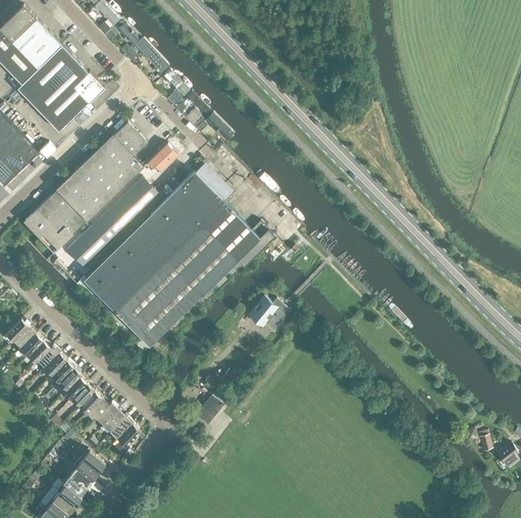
[(93,9),(107,23),(112,18),(98,4),(93,9)]
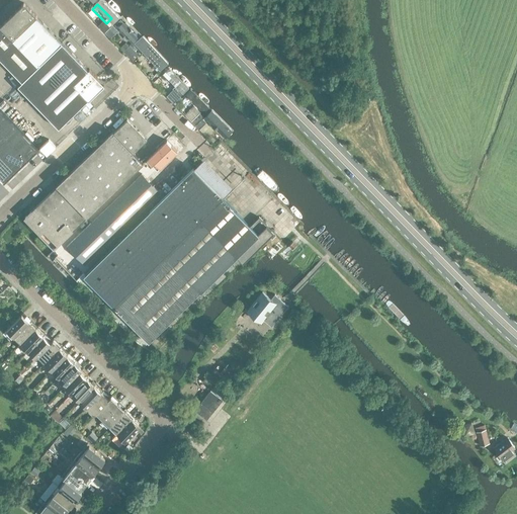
[(21,85),(37,70),(24,57),(12,44),(36,20),(23,7),(0,28),(0,63),(14,77),(21,85)]
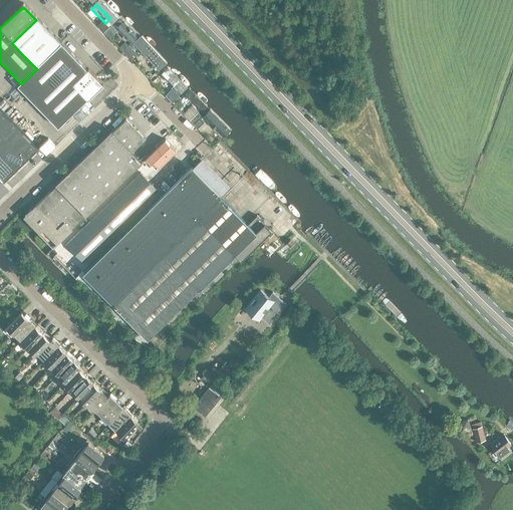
[(48,33),(36,20),(12,43),(24,56),(48,33)]
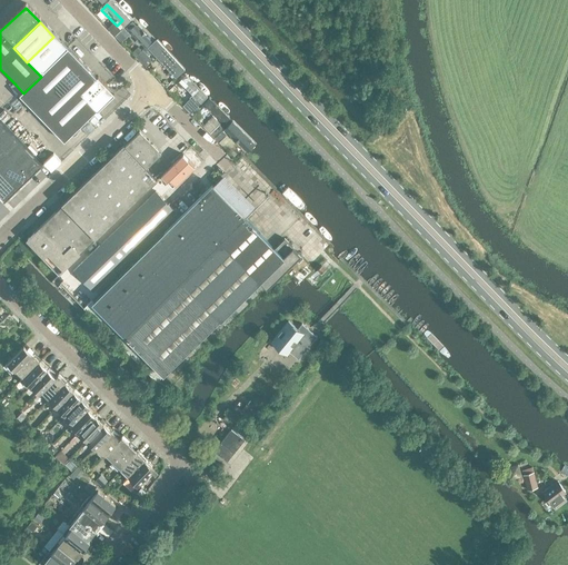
[(116,36),(117,37),(121,32),(120,31),(120,30),(117,27),(115,25),(109,30),(115,36),(116,36)]
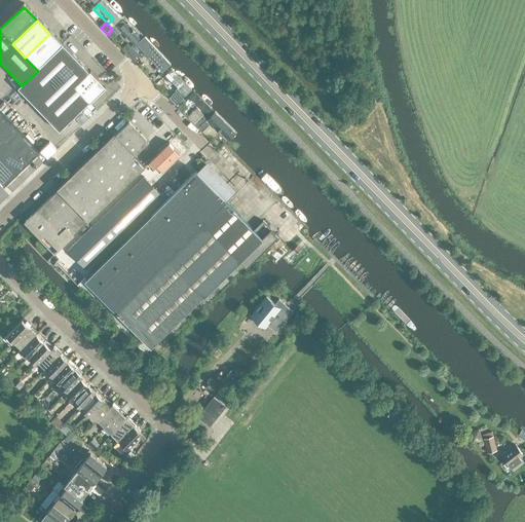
[(114,29),(128,42),(134,37),(119,23),(114,29)]
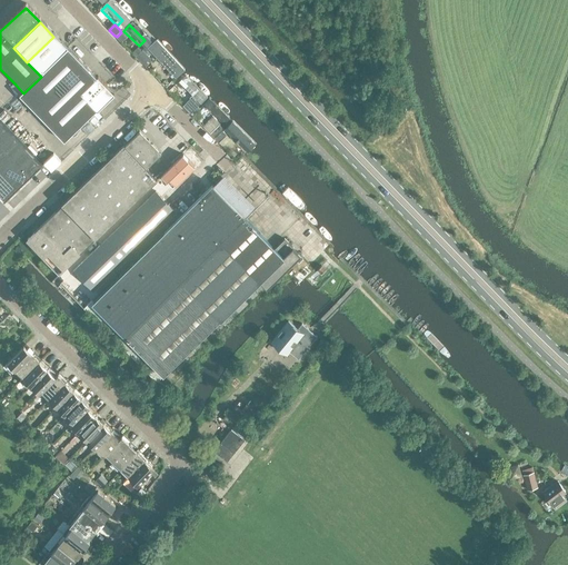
[(27,62),(41,77),(68,51),(53,37),(27,62)]
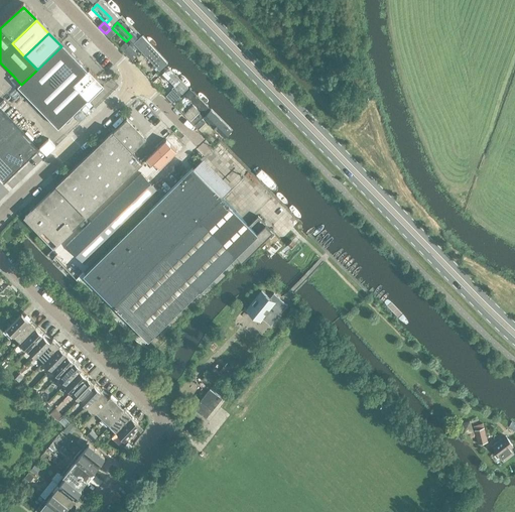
[(132,47),(146,61),(151,56),(137,42),(132,47)]
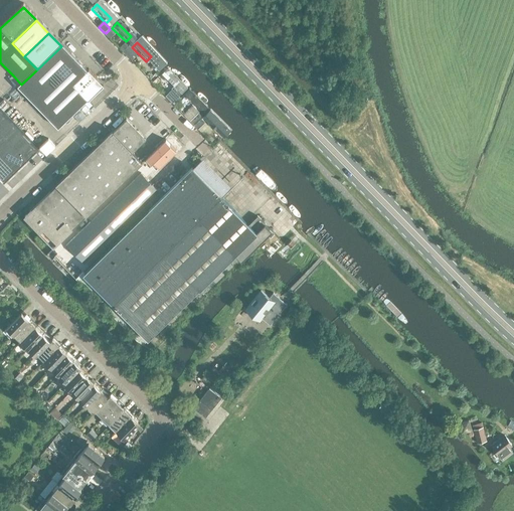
[(37,69),(21,84),(17,89),(57,131),(87,103),(88,104),(104,89),(88,72),(88,73),(61,46),(37,69)]
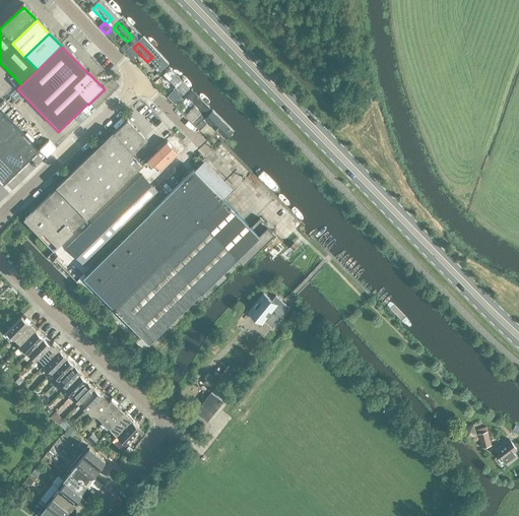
[(124,55),(123,55),(131,63),(137,57),(131,51),(133,49),(132,47),(128,50),(124,55)]
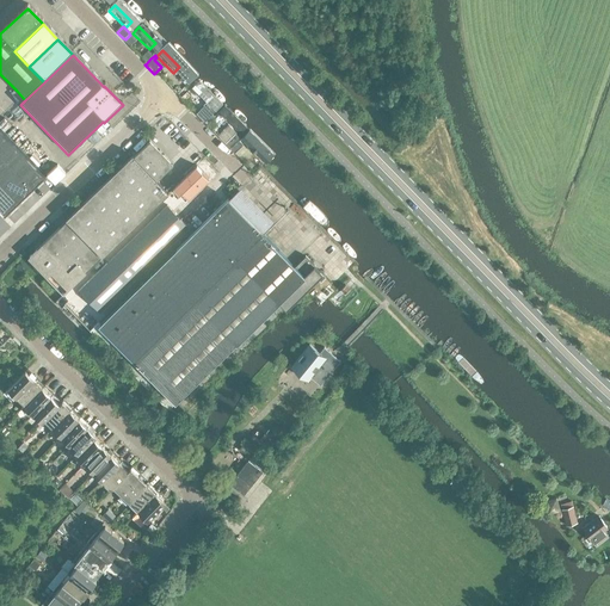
[(191,93),(208,110),(214,103),(197,87),(191,93)]
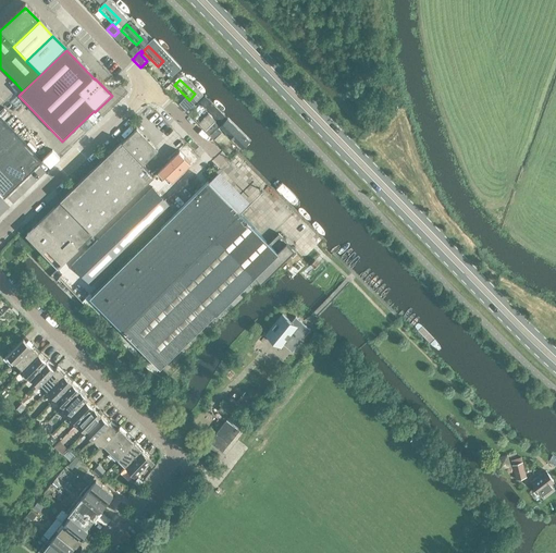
[(23,91),(15,83),(10,88),(17,96),(23,91)]
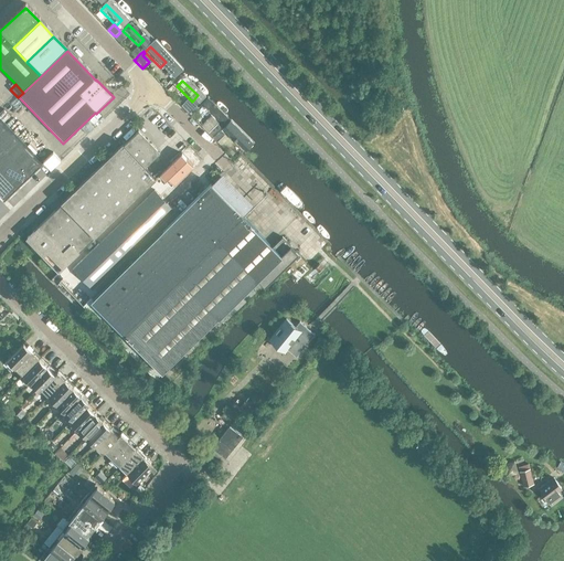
[(181,109),(191,119),(198,112),(189,102),(181,109)]
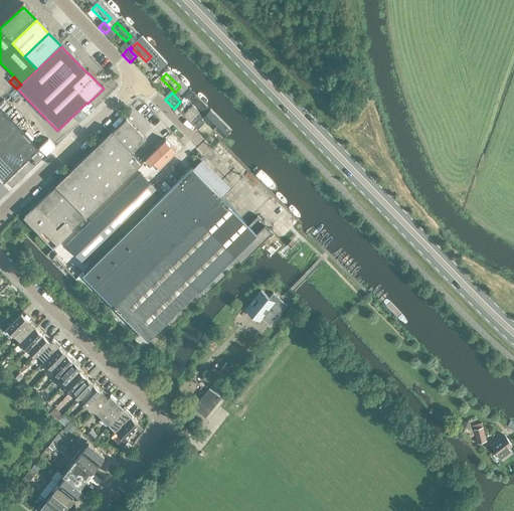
[(183,98),(197,112),(202,106),(188,93),(183,98)]
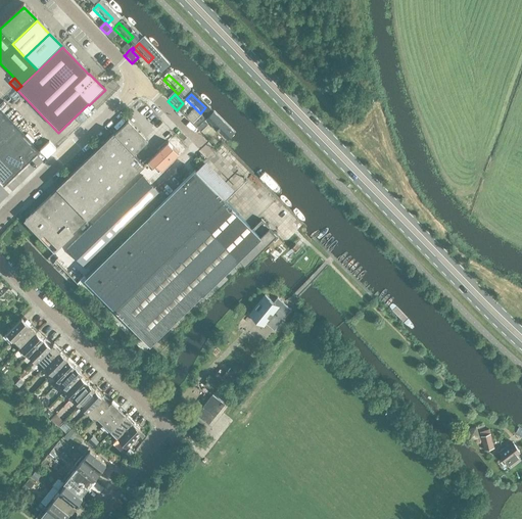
[(14,130),(2,118),(0,119),(0,142),(2,141),(14,130)]
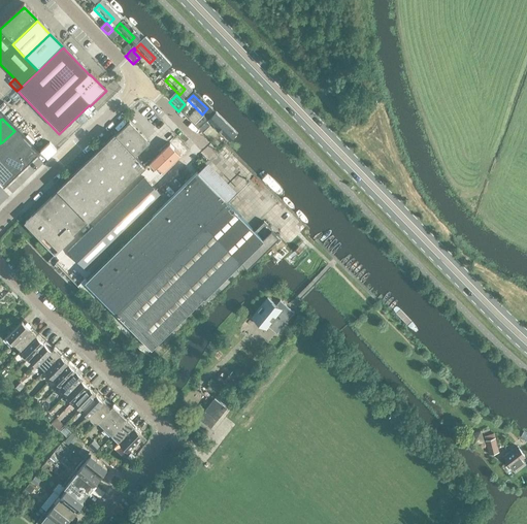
[(208,124),(223,138),(228,133),(213,119),(208,124)]
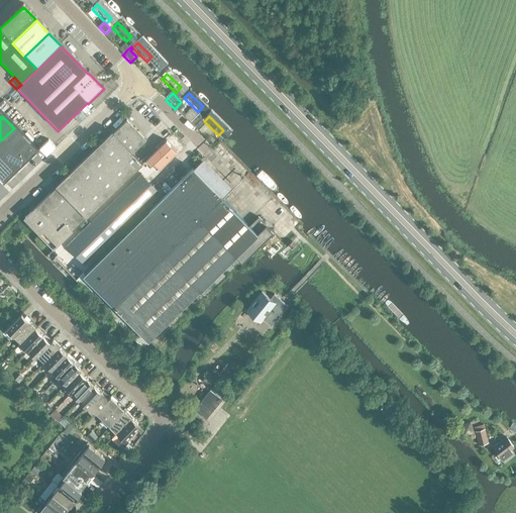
[(198,117),(191,124),(195,129),(201,122),(202,121),(198,117)]
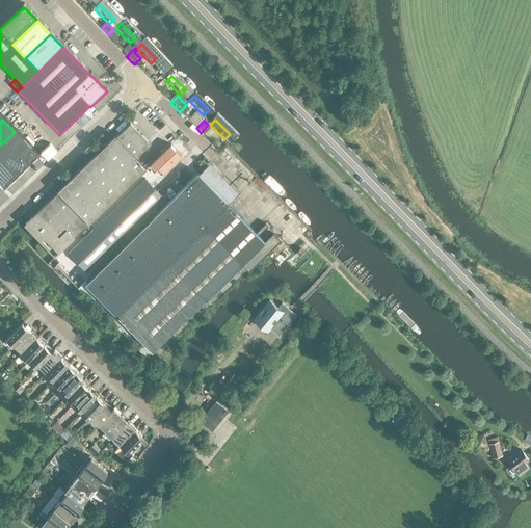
[(211,130),(207,126),(201,133),(205,136),(211,130)]
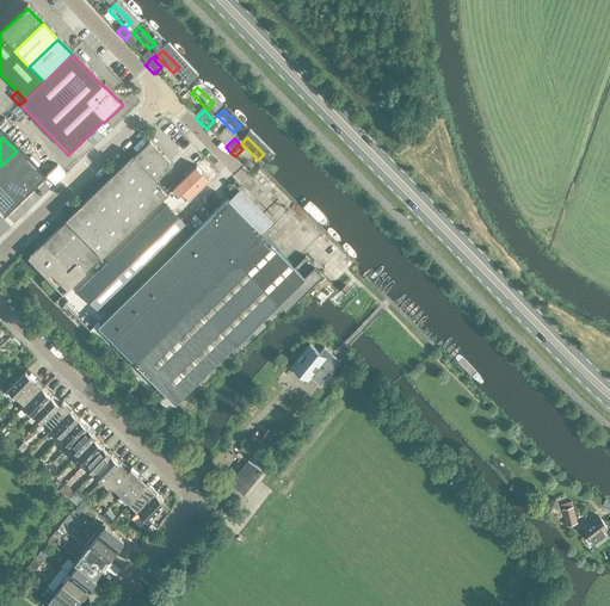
[(66,222),(67,223),(102,259),(103,260),(168,196),(156,184),(172,169),(149,146),(133,160),(131,159),(66,222)]
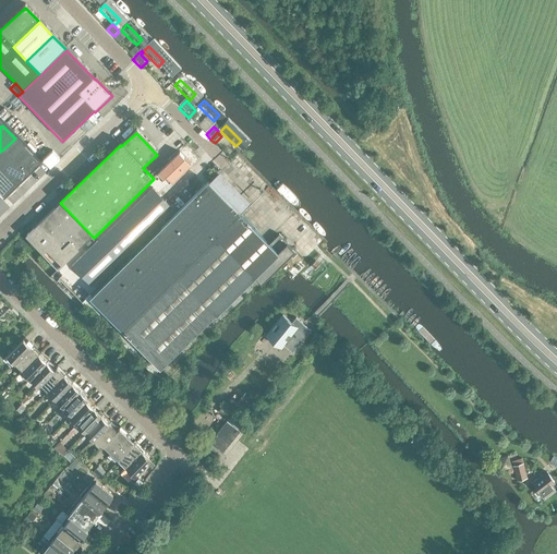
[(2,151),(28,177),(40,165),(15,139),(2,151)]
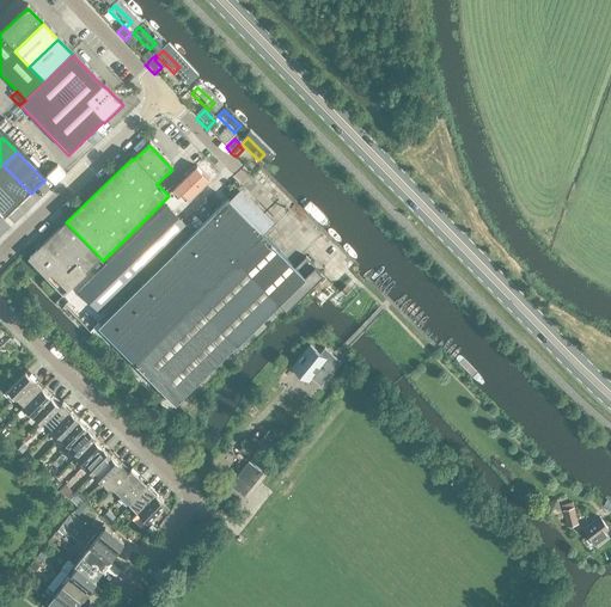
[(0,188),(18,207),(31,194),(2,165),(0,166),(0,188)]
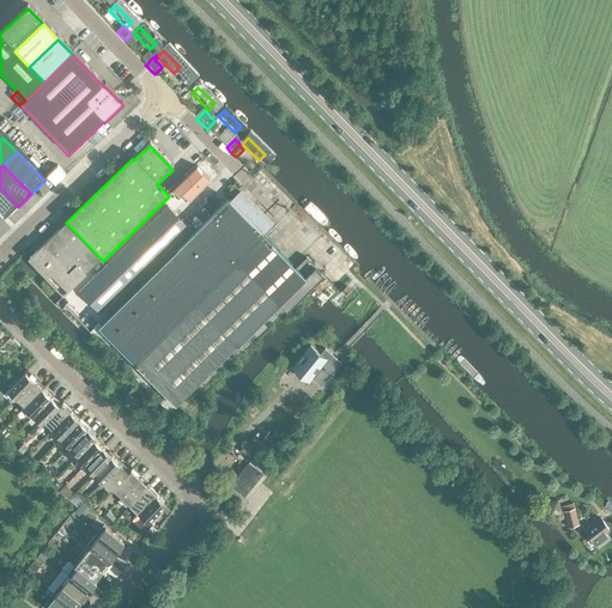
[(182,196),(188,202),(210,183),(197,170),(173,193),(179,199),(182,196)]
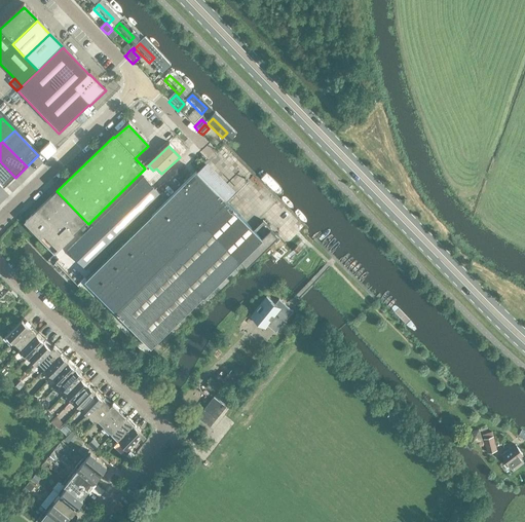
[(15,178),(0,161),(0,185),(3,189),(15,178)]
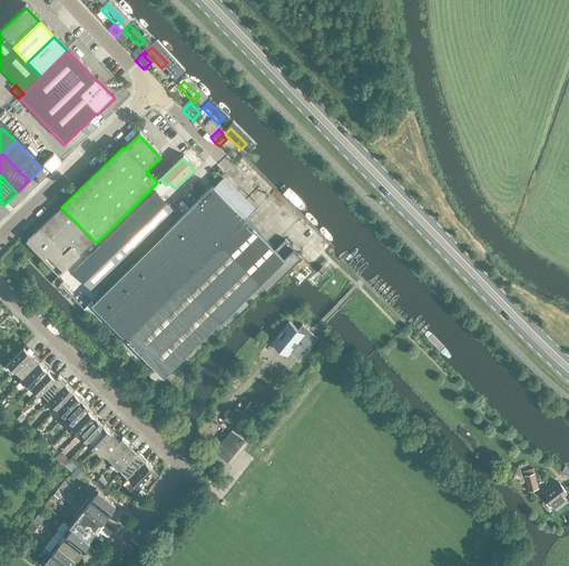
[(212,188),(92,306),(165,379),(260,285),(267,293),(301,260),(284,243),(275,252),(212,188)]
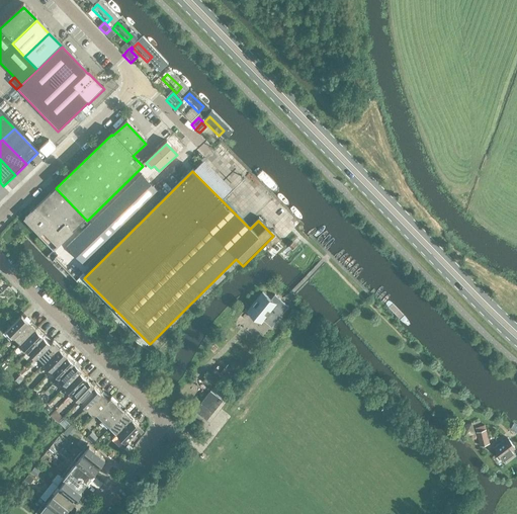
[(67,249),(85,268),(159,195),(141,177),(67,249)]
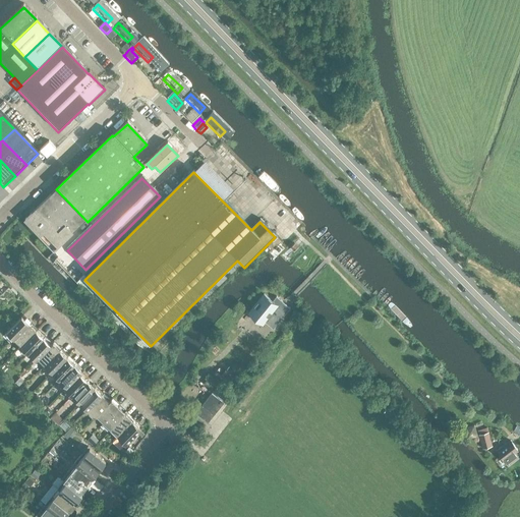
[(57,190),(36,211),(36,212),(24,222),(54,252),(73,235),(87,221),(57,190)]
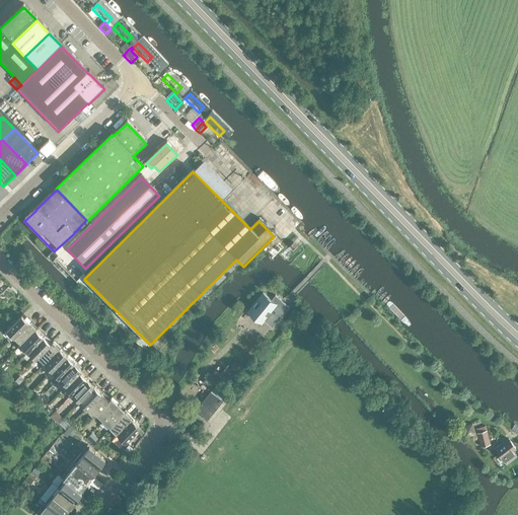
[(247,315),(262,326),(263,324),(272,330),(289,309),(275,298),(271,303),(263,296),(247,315)]
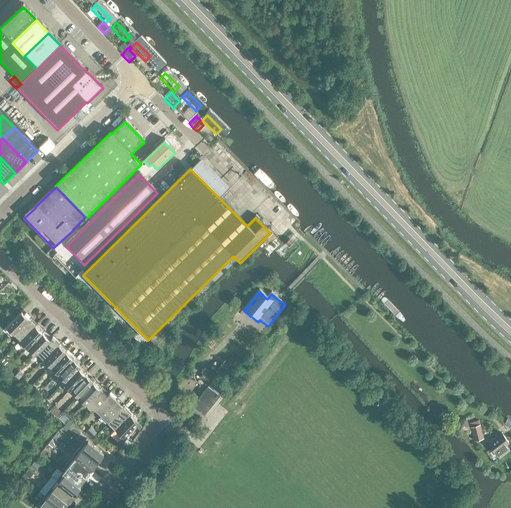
[(5,329),(12,336),(29,319),(22,312),(5,329)]
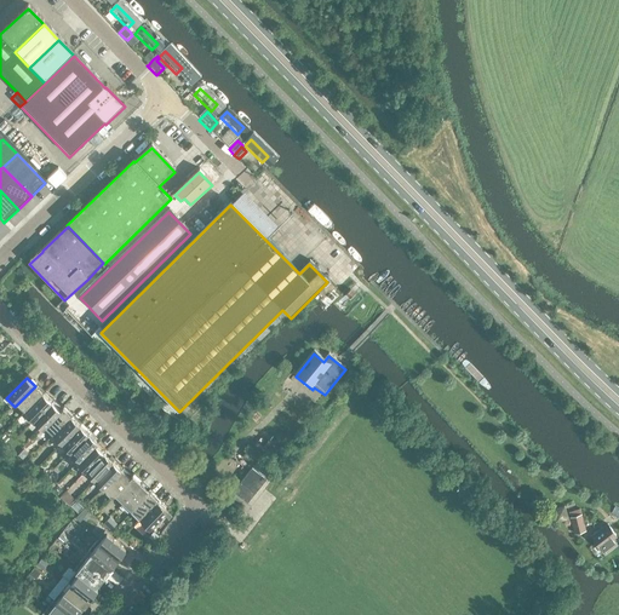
[(15,407),(23,417),(44,395),(35,386),(15,407)]
